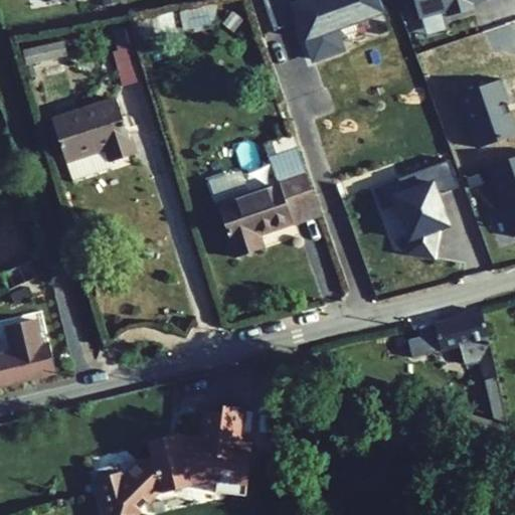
[(376,0),(263,0),(274,30),(299,21),(313,59),(341,49),(334,29),(381,12),(376,0)]
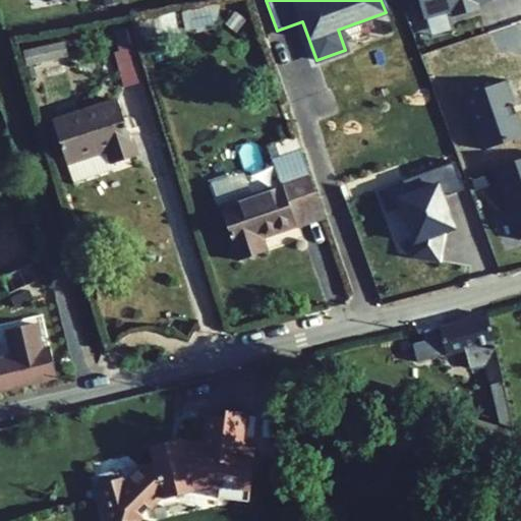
[(487,0),(418,0),(423,18),(459,8),(460,14),(478,9),(477,3),(487,0)]
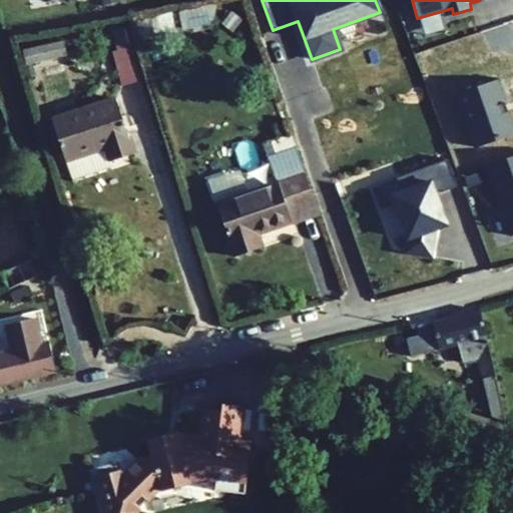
[(182,30),(212,29),(215,5),(178,12),(152,19),(156,37),(182,30)]
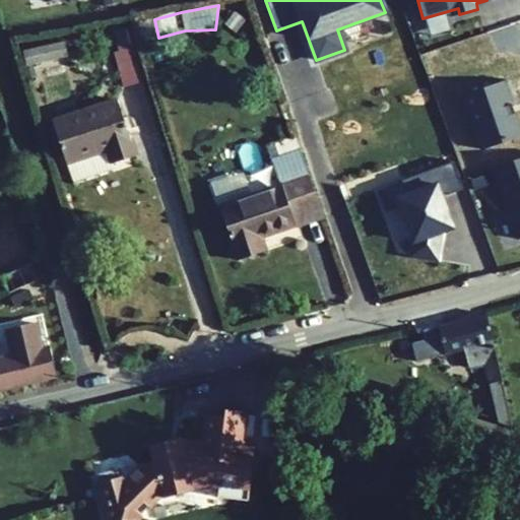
[(218,22),(236,36),(247,21),(230,8),(218,22)]
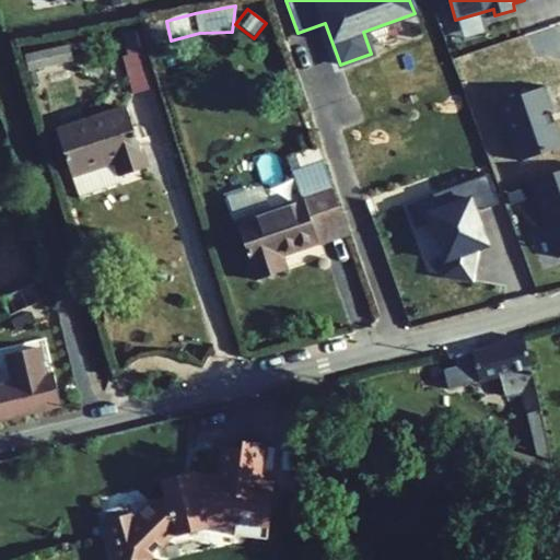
[(120,56),(125,70),(146,65),(135,32),(121,36),(128,55),(120,56)]
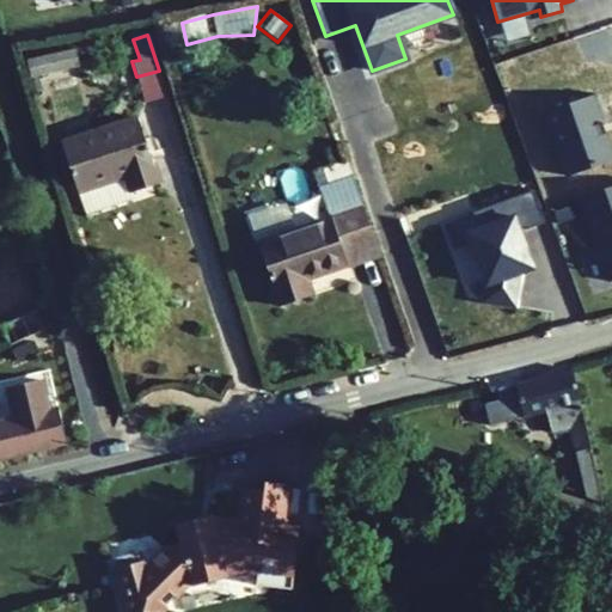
[(26,59),(31,77),(79,65),(75,48),(26,59)]
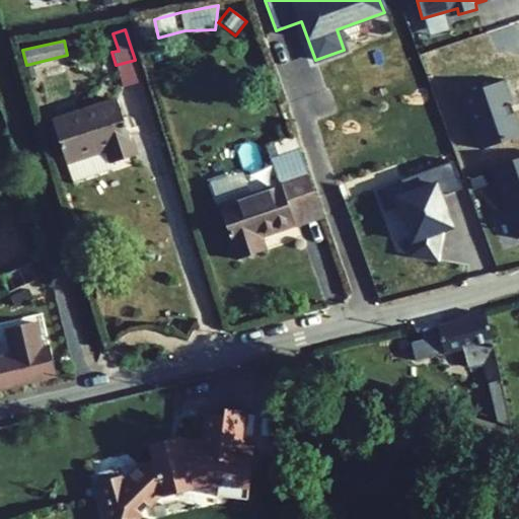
[(505,79),(462,94),(480,149),(518,135),(518,130),(510,103),(513,102),(505,79)]
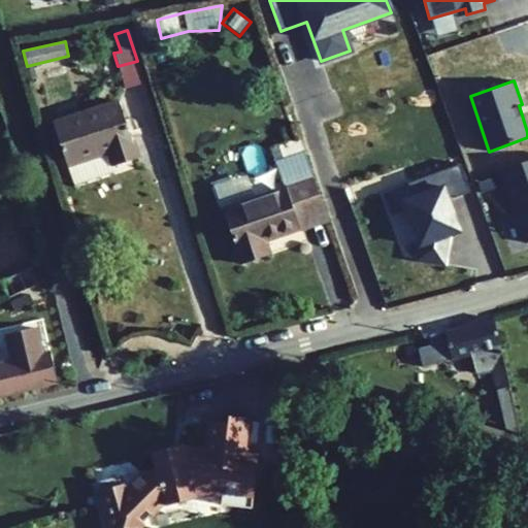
[(53,124),(74,185),(117,171),(114,166),(138,159),(120,102),(53,124)]
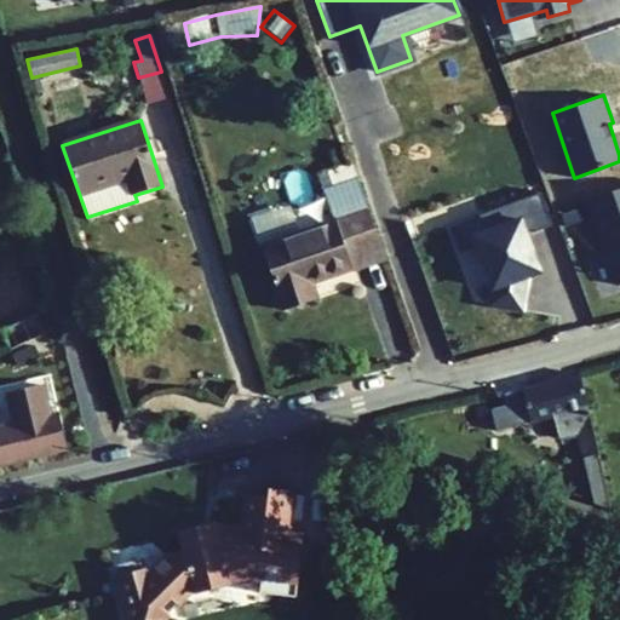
[(374,239),(378,237),(368,211),(359,179),(356,181),(374,239)]
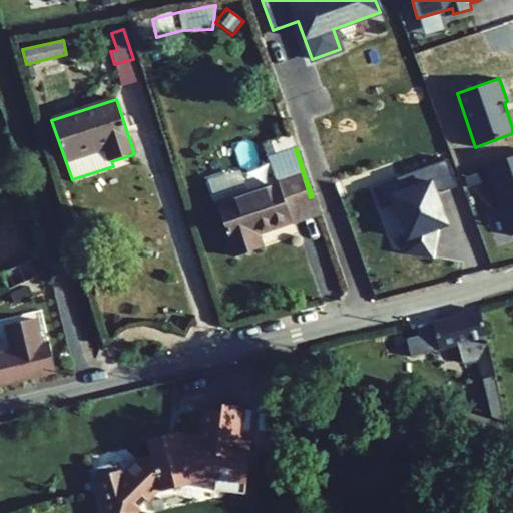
[(216,203),(234,255),(261,246),(257,232),(292,220),(287,205),(310,197),(295,149),(269,157),(278,183),(248,192),(216,203)]
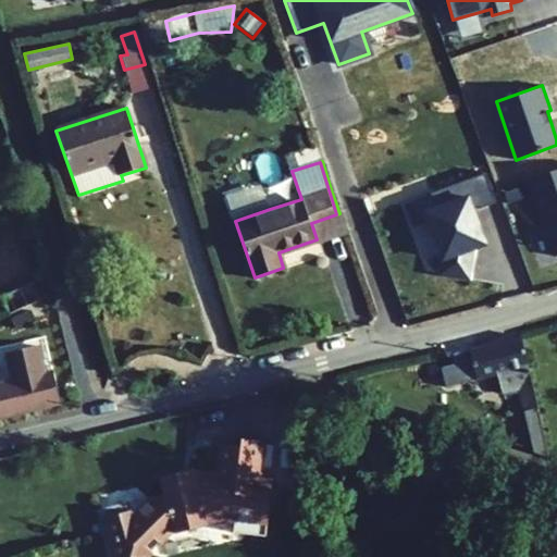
[(556,171),(529,181),(555,258),(556,257),(556,171)]
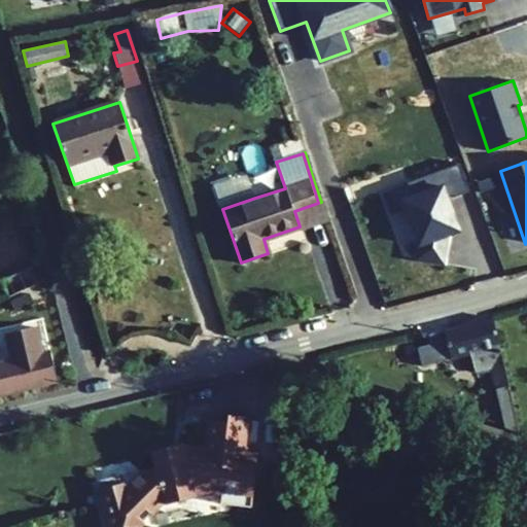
[(459,163),(406,182),(411,194),(400,198),(407,215),(410,214),(418,237),(412,249),(437,261),(451,234),(458,231),(447,198),(451,197),(452,198),(469,191),(459,163)]
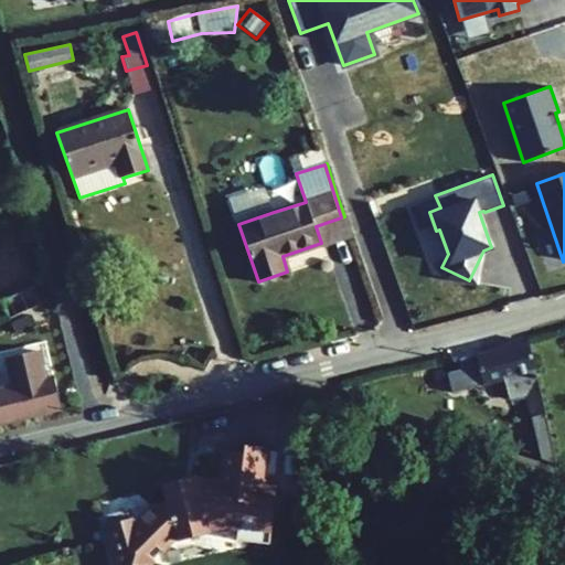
[(274,212),(265,189),(231,201),(238,224),(274,212)]
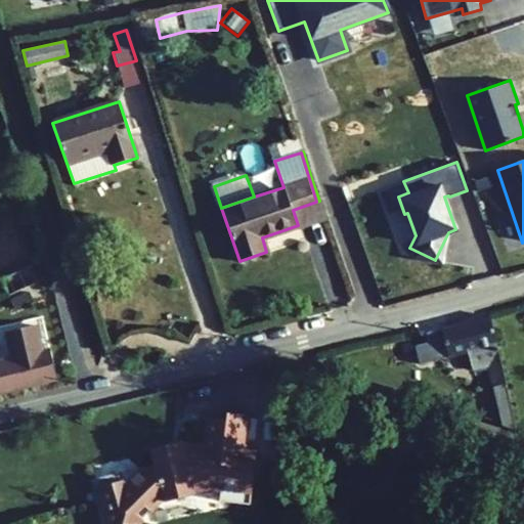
[(403,181),(381,189),(386,201),(398,197),(408,192),(403,181)]
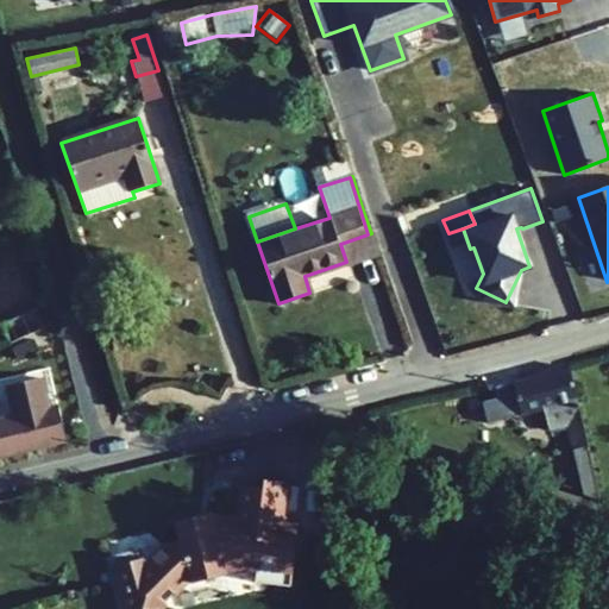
[(346,262),(374,252),(368,234),(340,244),(346,262)]
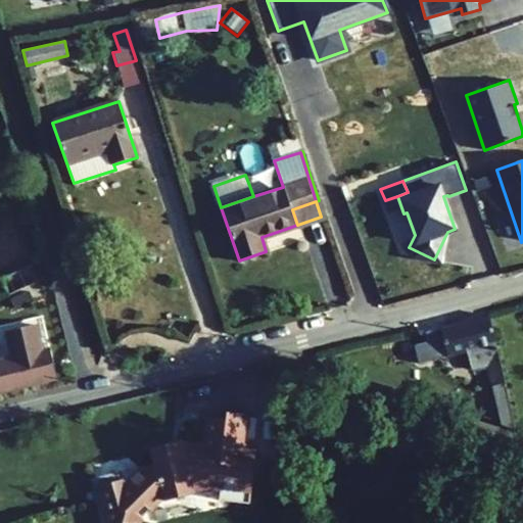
[(14,308),(44,295),(37,282),(7,295),(14,308)]
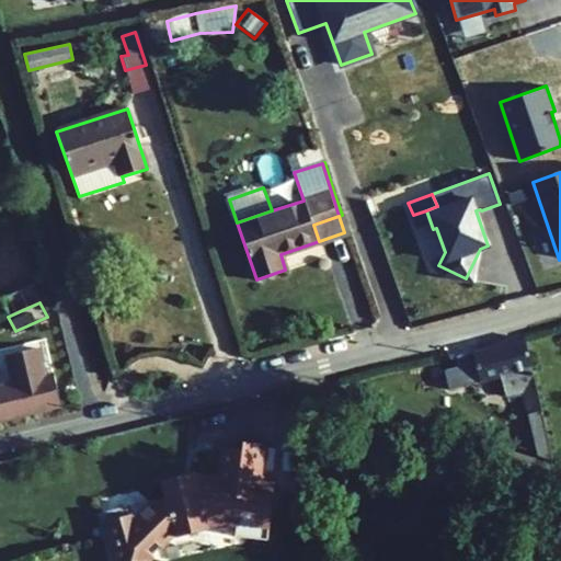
[(531,431),(533,431),(546,427),(525,339),(456,356),(462,385),(500,376),(506,397),(523,392),(531,431)]
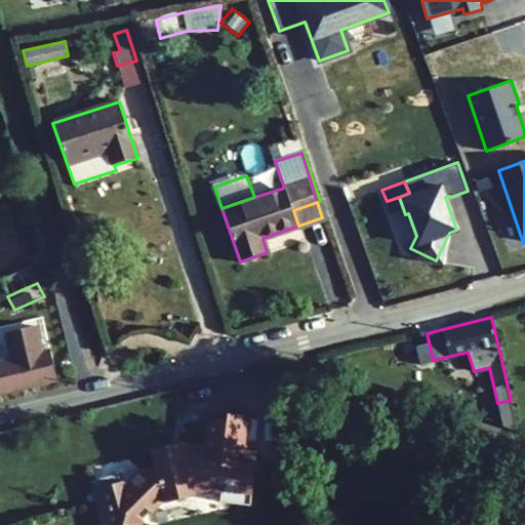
[(0,361),(0,394),(56,380),(49,349),(42,351),(37,326),(5,334),(11,359),(0,361)]
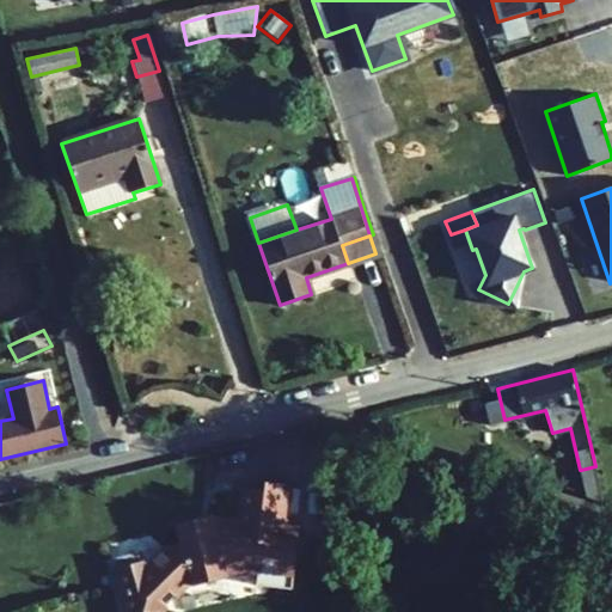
[(581,470),(586,487),(599,484),(595,466),(581,470)]
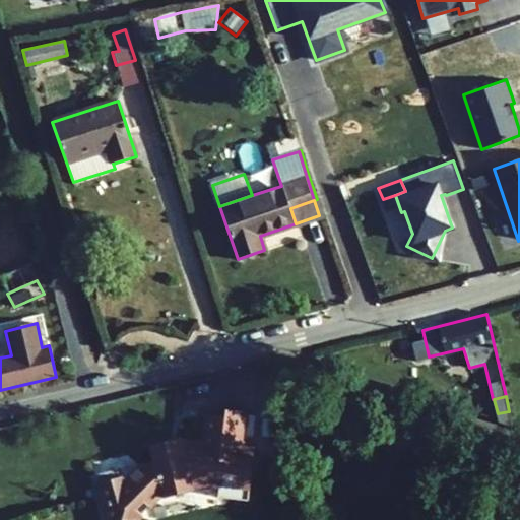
[(114,469),(89,476),(101,519),(140,519),(142,514),(163,496),(192,489),(192,485),(204,482),(205,488),(217,489),(216,496),(232,498),(236,495),(248,498),(253,449),(236,447),(237,443),(239,443),(243,411),(228,409),(206,414),(203,441),(199,444),(179,442),(165,443),(164,441),(148,444),(152,459),(148,464),(140,463),(125,479),(114,469)]
